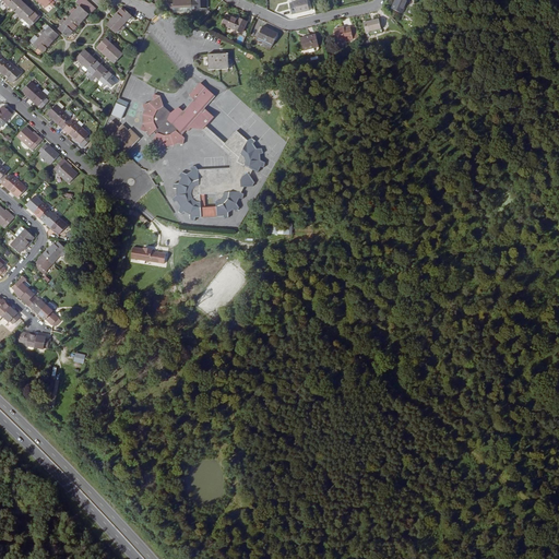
[(14,11),(22,2),(20,0),(13,0),(7,8),(9,10),(11,8),(14,11)]
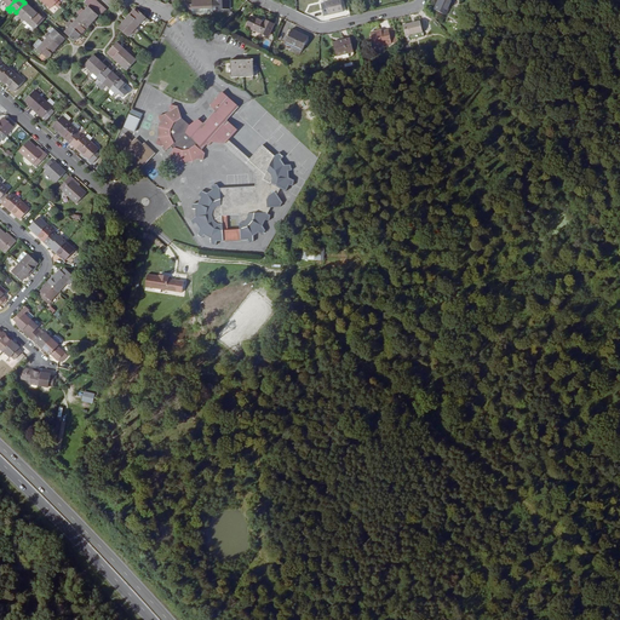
[(213,11),(230,10),(229,0),(217,0),(217,1),(213,1),(212,0),(201,0),(193,0),(193,15),(213,13),(213,11)]
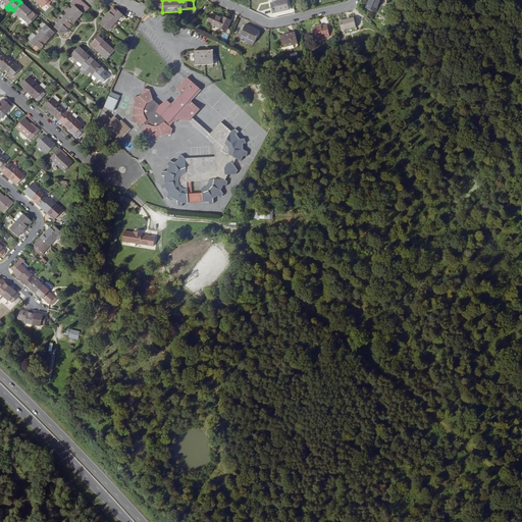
[(289,10),(285,0),(283,0),(274,2),(277,13),(289,10)]
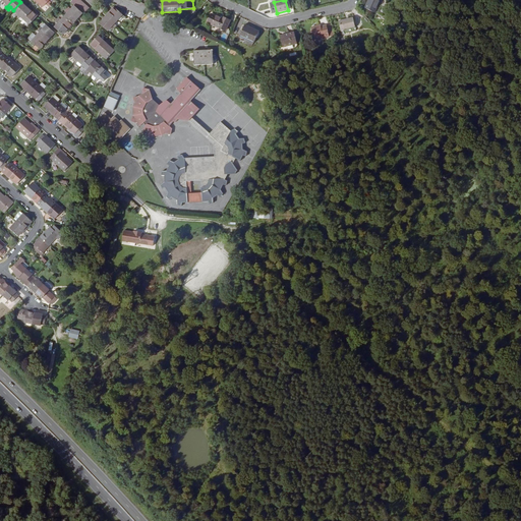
[(381,0),(368,0),(364,9),(374,13),(381,0)]
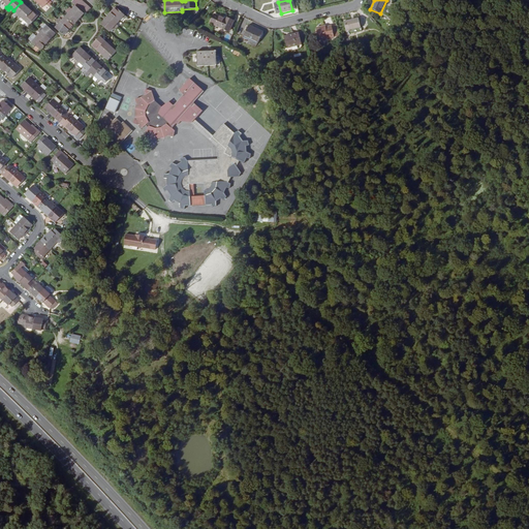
[(21,2),(13,10),(18,13),(16,16),(18,18),(27,7),(21,2)]
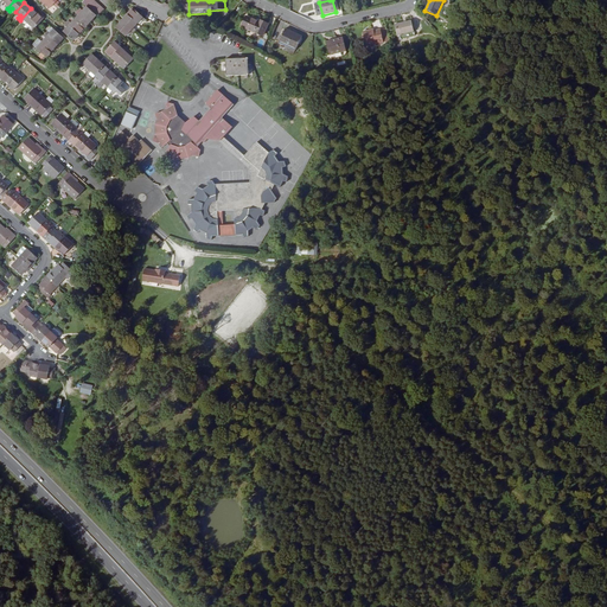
[(88,8),(85,5),(84,5),(78,11),(90,23),(96,16),(94,13),(90,11),(88,8)]
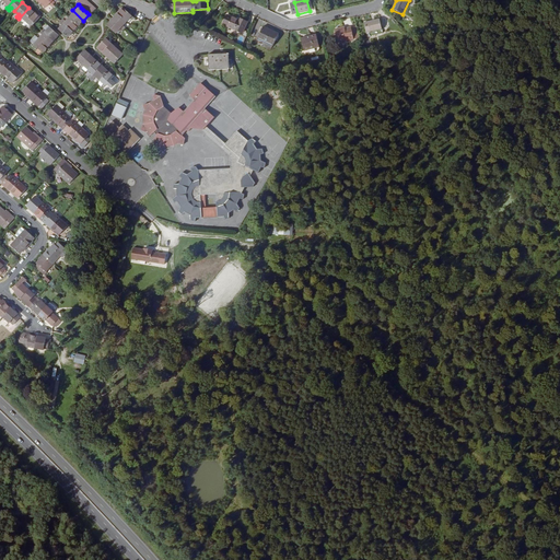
[(21,21),(23,18),(26,21),(34,13),(28,8),(19,19),(21,21)]
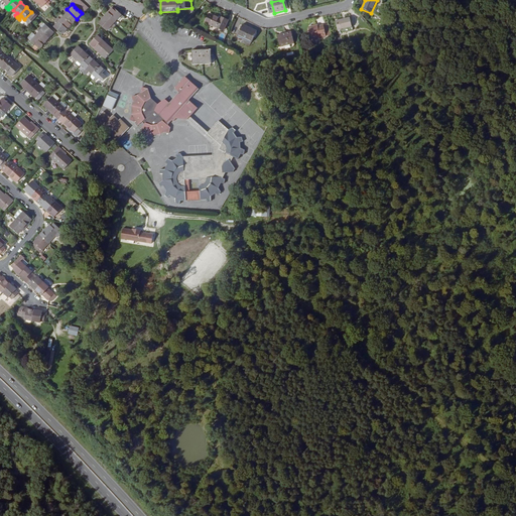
[(120,17),(121,19),(123,17),(113,7),(108,12),(117,20),(120,17)]
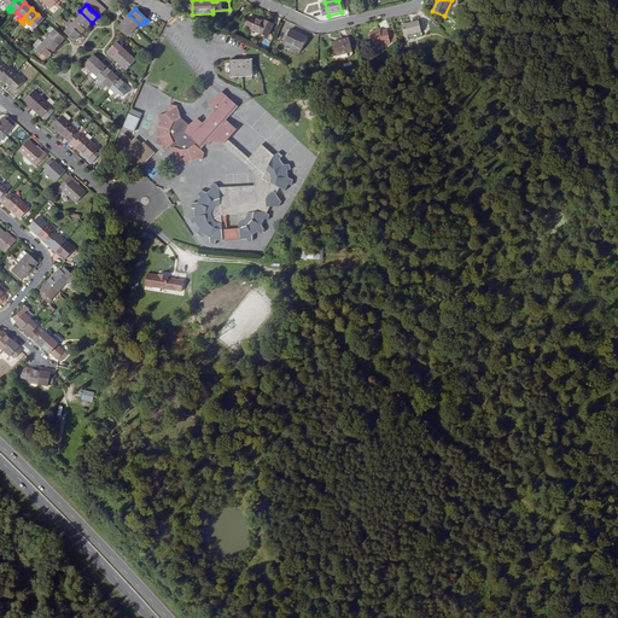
[(92,23),(80,11),(77,13),(81,16),(76,21),(86,29),(92,23)]
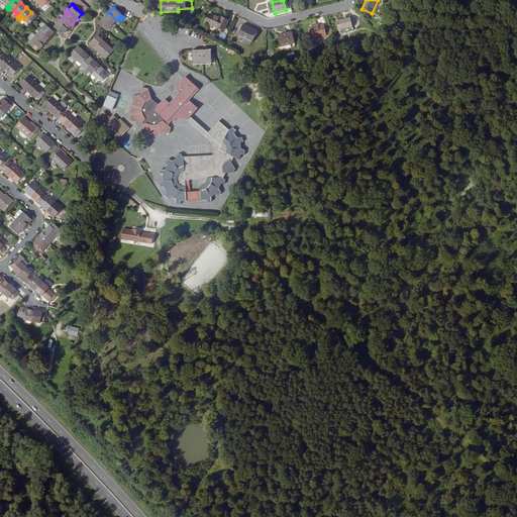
[(31,12),(24,19),(22,22),(24,24),(26,21),(29,24),(32,22),(37,16),(31,12)]
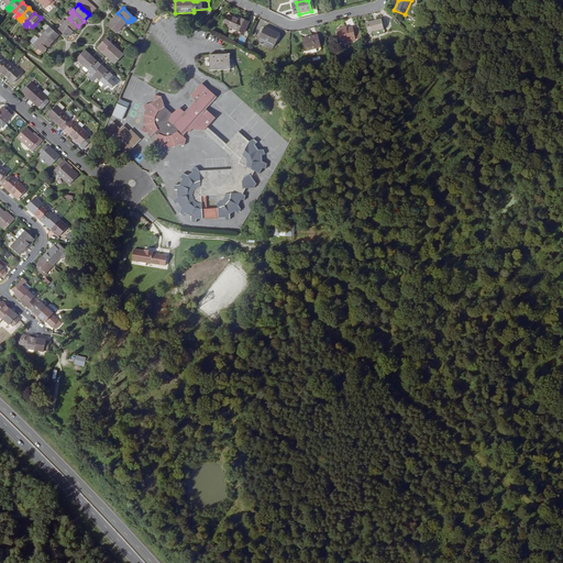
[(124,31),(125,29),(124,26),(128,22),(118,13),(112,20),(124,31)]
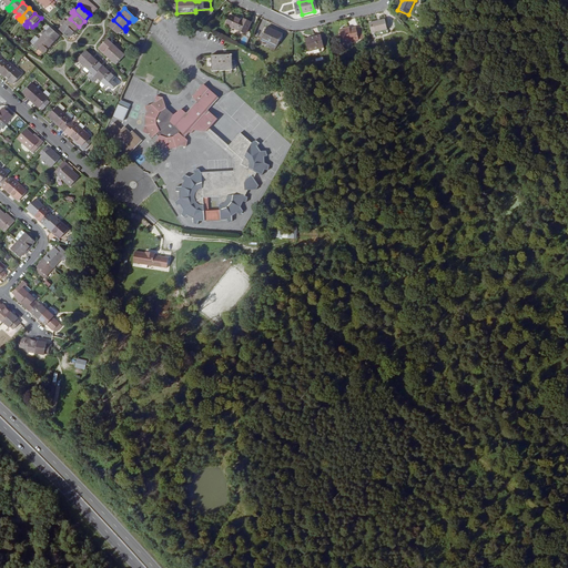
[(235,18),(230,16),(226,24),(231,28),(235,18)]
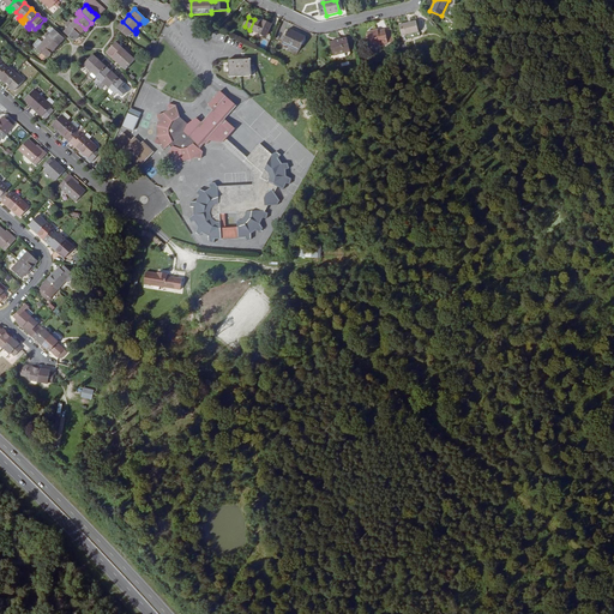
[(266,37),(271,25),(263,20),(262,23),(254,19),(250,30),(266,37)]
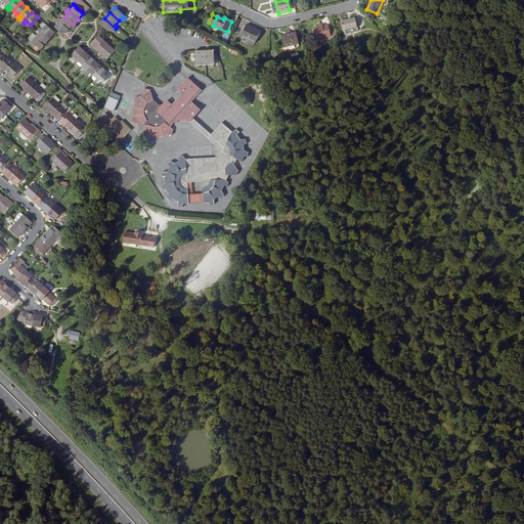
[(73,25),(64,17),(61,20),(59,18),(57,20),(69,30),(73,25)]
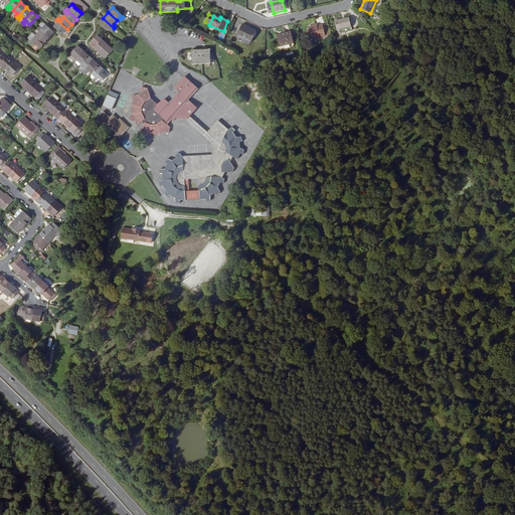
[(110,28),(112,30),(114,28),(103,18),(98,24),(107,31),(110,28)]
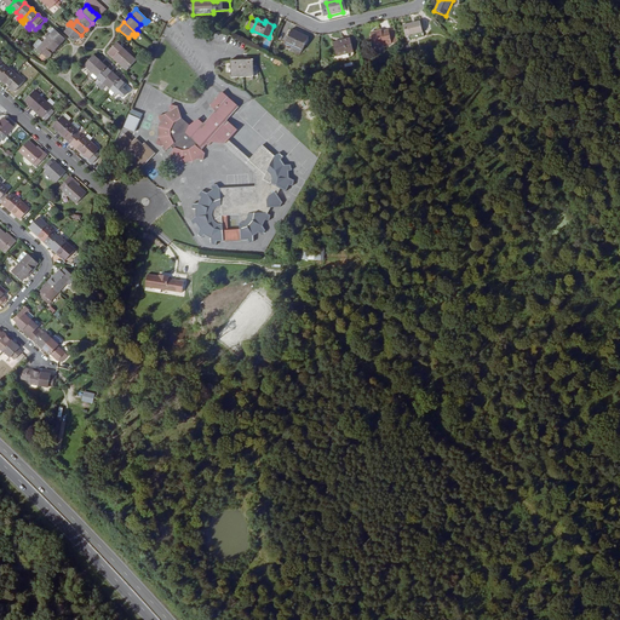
[(406,36),(423,33),(420,22),(403,26),(406,36)]
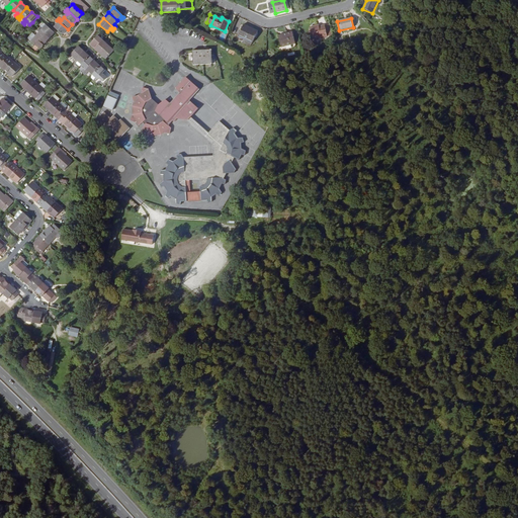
[(62,35),(68,29),(57,20),(56,22),(58,24),(55,28),(62,35)]
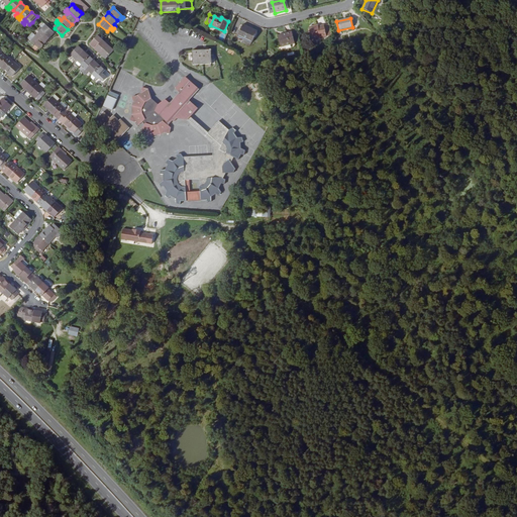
[(42,29),(40,26),(38,28),(49,38),(55,32),(46,25),(42,29)]
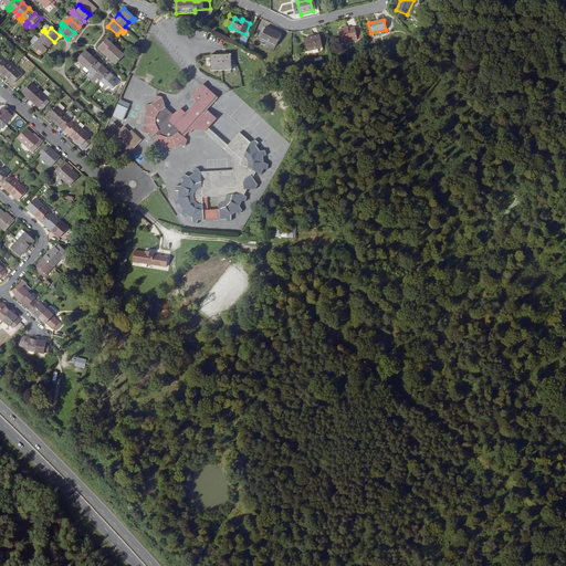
[(282,34),(266,28),(260,40),(265,43),(264,46),(274,51),(282,34)]
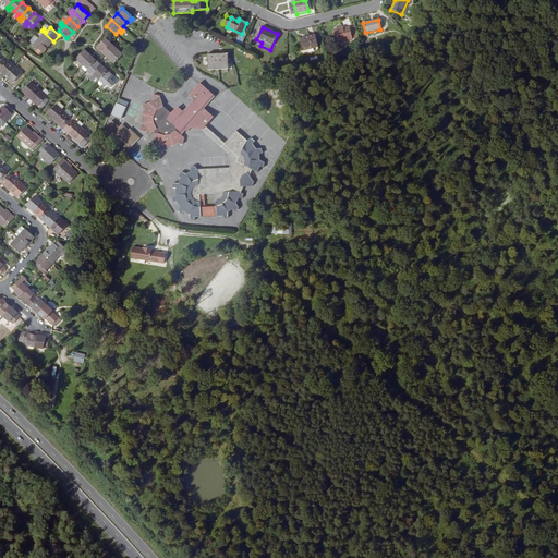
[(350,28),(343,29),(343,28),(334,29),(337,43),(353,39),(352,36),(350,28)]
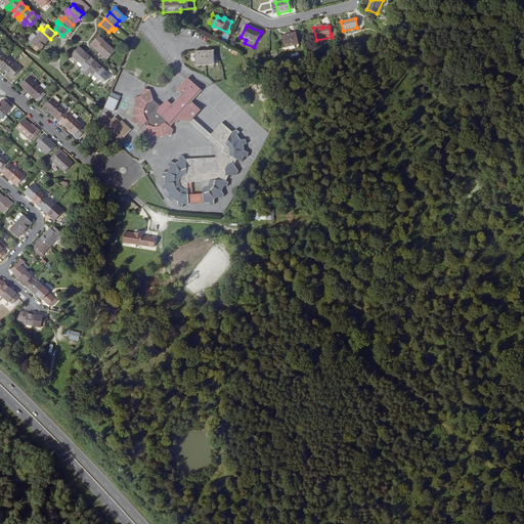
[(37,37),(45,44),(50,39),(39,29),(38,31),(40,33),(37,37)]
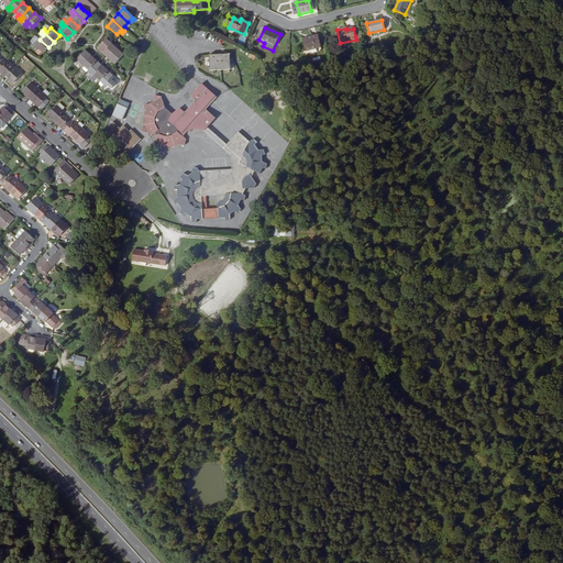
[(306,52),(321,47),(318,35),(302,40),(306,52)]
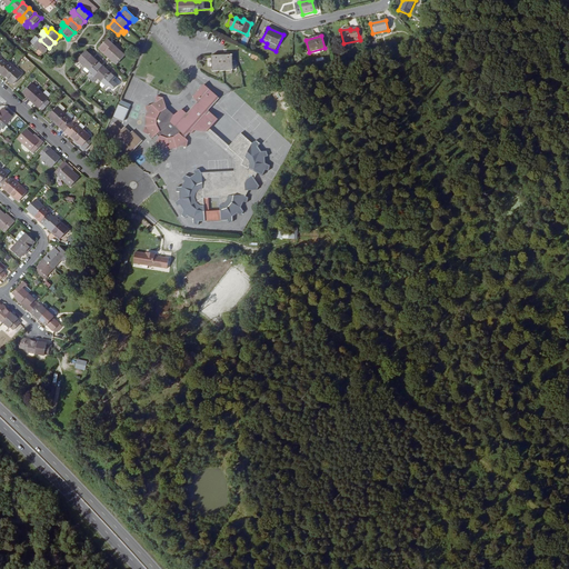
[(113,45),(109,41),(111,39),(109,38),(99,49),(105,55),(113,45)]
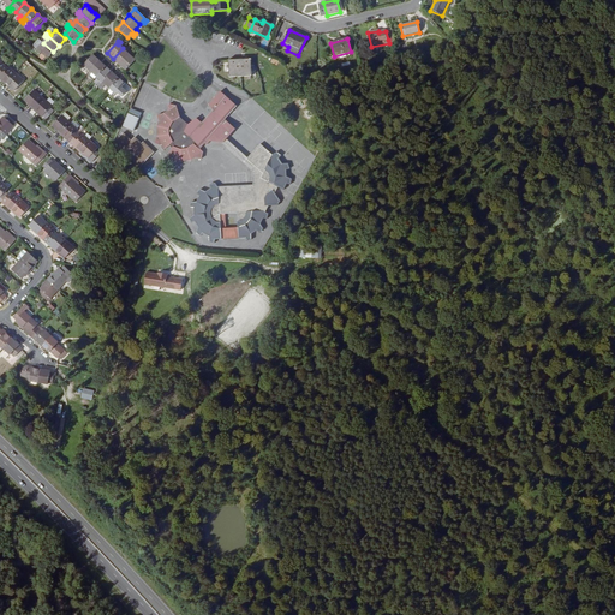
[(35,47),(47,59),(53,52),(43,43),(40,47),(36,45),(35,47)]
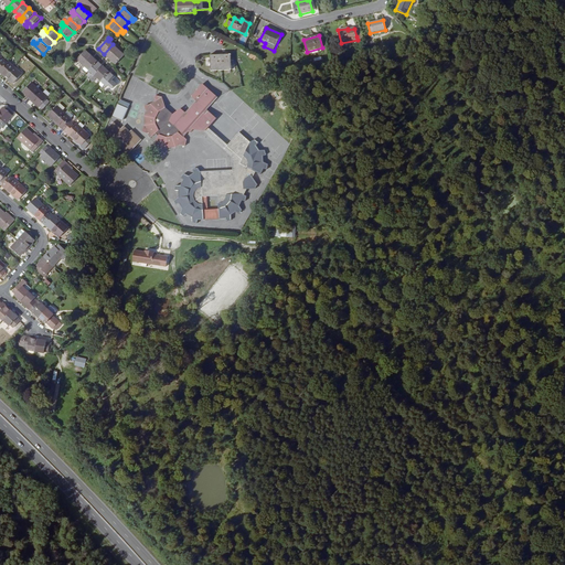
[(110,60),(120,48),(118,46),(116,49),(113,44),(104,54),(110,60)]
